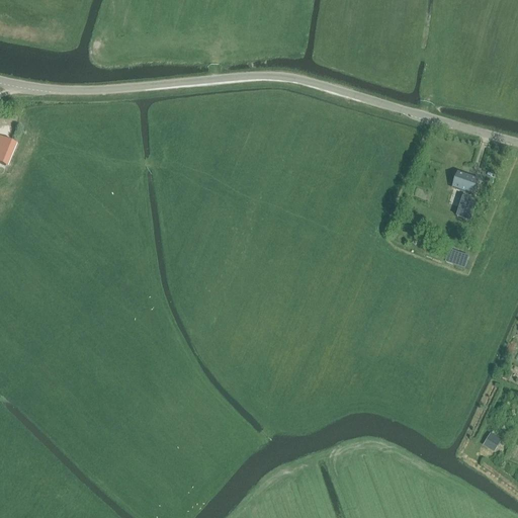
[(0,162),(0,164),(5,167),(15,144),(9,141),(4,152),(0,150),(0,157),(2,159),(0,162)]
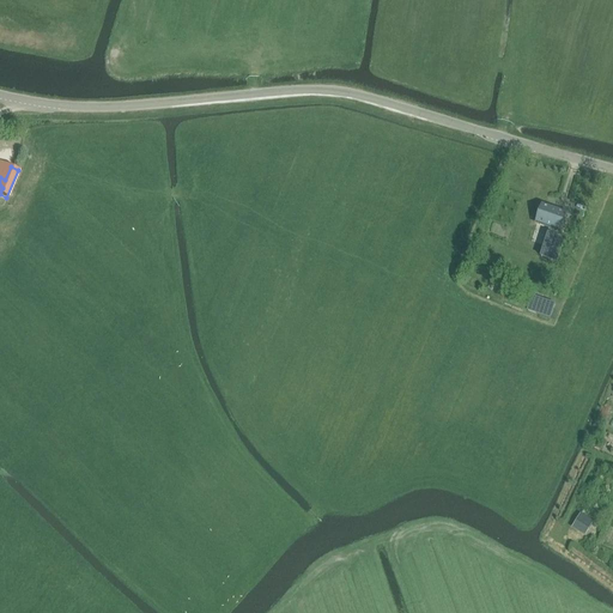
[(548,235),(557,237),(558,231),(559,231),(565,212),(540,204),(534,223),(550,228),(548,235)]
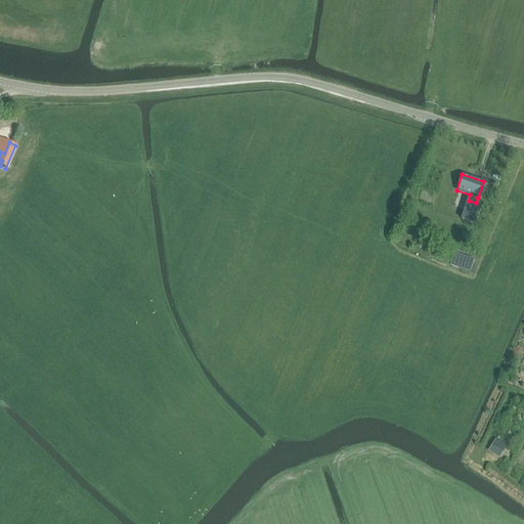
[(469,201),(468,201),(462,220),(477,225),(483,205),(476,203),(469,201)]
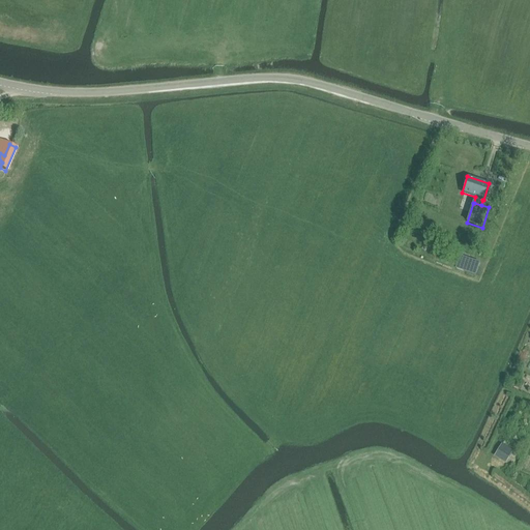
[(468,258),(464,270),(475,274),(479,262),(468,258)]
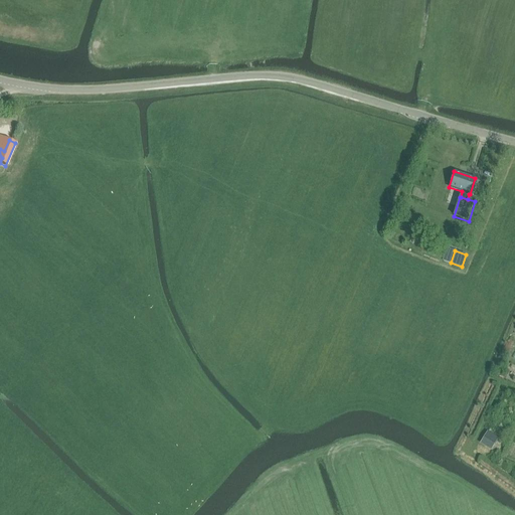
[(484,438),(495,445),(498,439),(488,432),(484,438)]
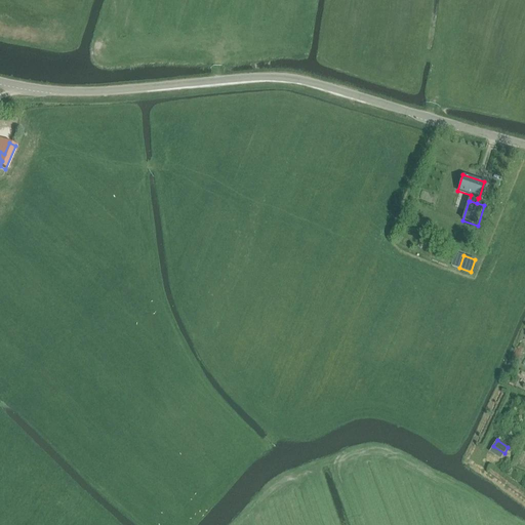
All buildings are outlined.
